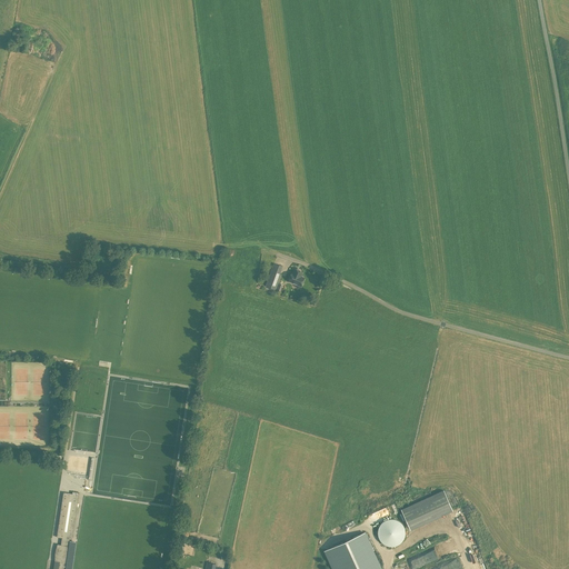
[(280,275),(282,267),(273,263),(266,287),(276,290),(281,275),(280,275)]
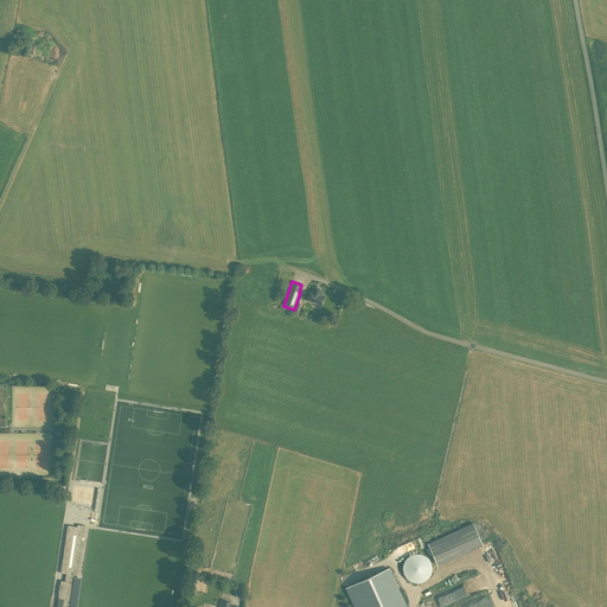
[(321,306),(325,296),(321,295),(323,291),(314,287),(313,292),(312,292),(308,300),(321,306)]
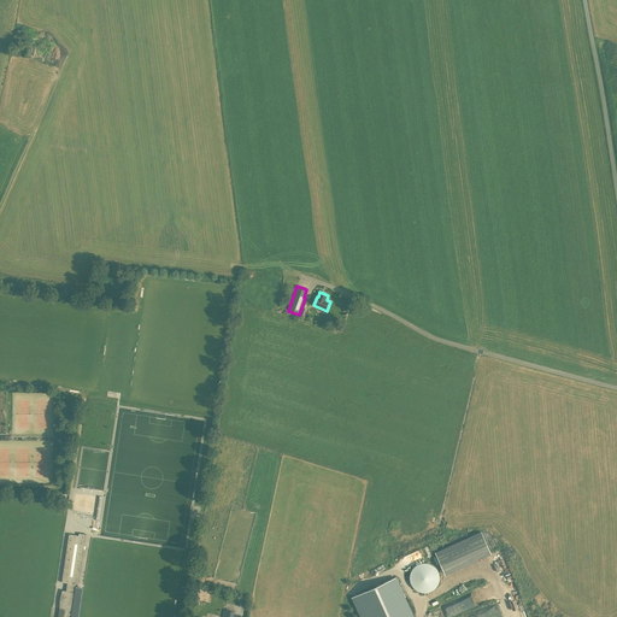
[(77,616),(82,588),(76,587),(76,585),(78,585),(86,534),(78,533),(78,535),(69,534),(62,582),(68,583),(66,591),(62,591),(60,599),(59,609),(65,609),(63,616),(77,616)]
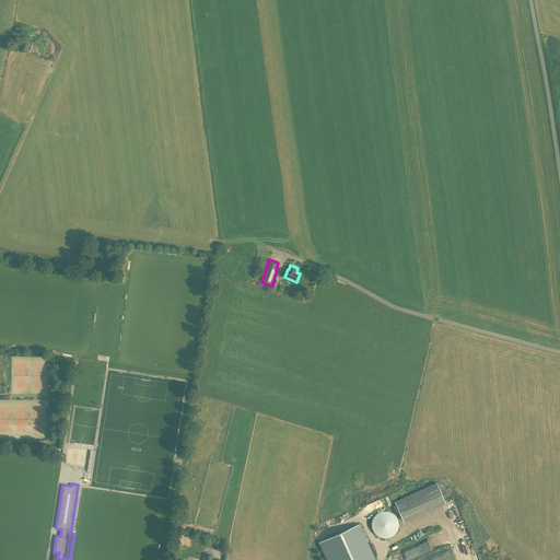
[(439,483),(395,500),(404,521),(446,504),(439,483)]
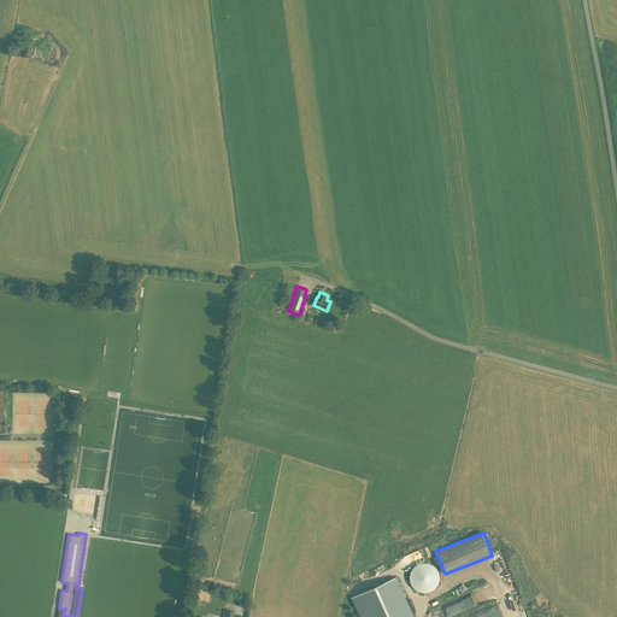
[(412,580),(412,581),(412,582),(412,583),(412,585),(413,585),(413,586),(413,587),(415,587),(415,588),(416,588),(416,589),(417,591),(418,591),(418,592),(419,592),(419,593),(421,593),(422,593),(423,593),(424,594),(425,594),(427,594),(428,594),(429,594),(429,593),(430,593),(432,593),(433,593),(433,592),(434,592),(435,591),(436,591),(436,589),(438,589),(438,588),(439,587),(439,586),(440,586),(440,585),(440,583),(440,582),(441,582),(441,581),(441,580),(441,579),(441,577),(440,576),(440,575),(440,574),(440,573),(439,573),(439,571),(438,571),(438,570),(436,569),(435,569),(435,568),(434,568),(434,566),(433,566),(432,566),(432,565),(430,565),(429,565),(428,565),(427,565),(425,565),(424,565),(423,565),(422,565),(421,566),(419,566),(418,568),(417,568),(417,569),(416,569),(416,570),(415,570),(415,571),(413,573),(413,574),(412,575),(412,576),(412,577),(412,579),(412,580)]
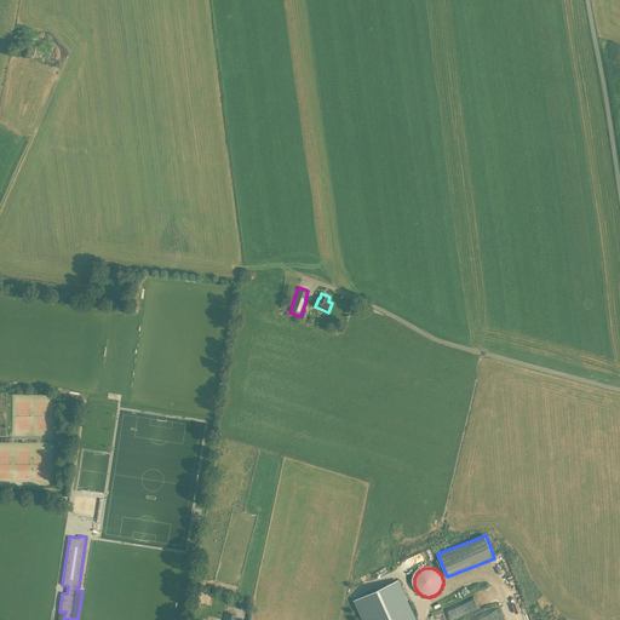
[(363,619),(413,619),(396,581),(354,600),(363,619)]
